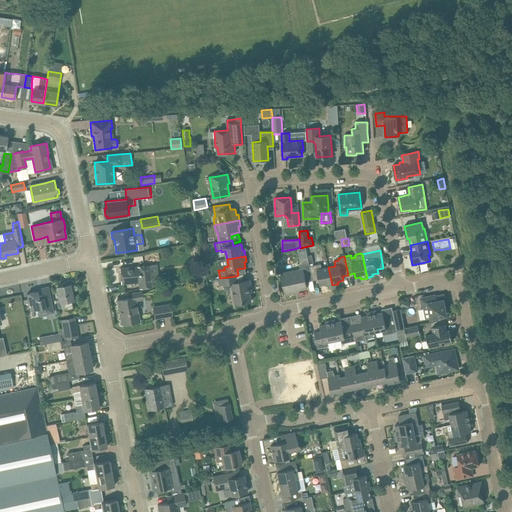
[(281,273),(285,294),(293,293),(293,291),(307,288),(306,281),(313,280),(310,266),(310,264),(309,263),(299,265),(300,269),(281,273)]
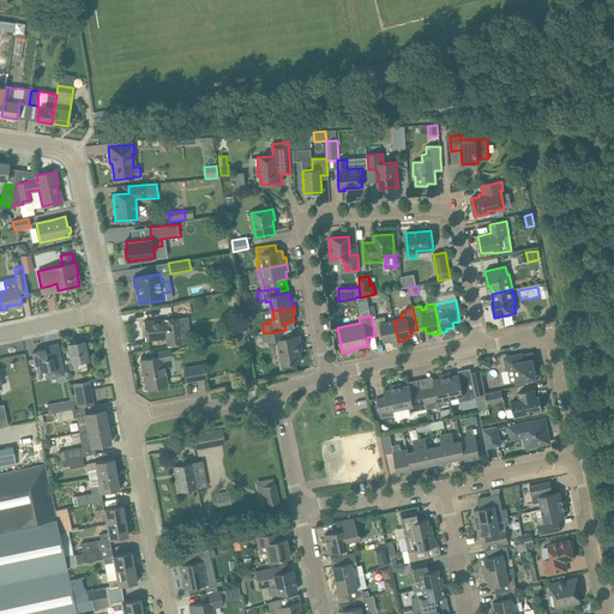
[(391,343),(398,342),(393,320),(386,323),(385,317),(372,319),(375,336),(383,335),(384,342),(391,341),(391,343)]
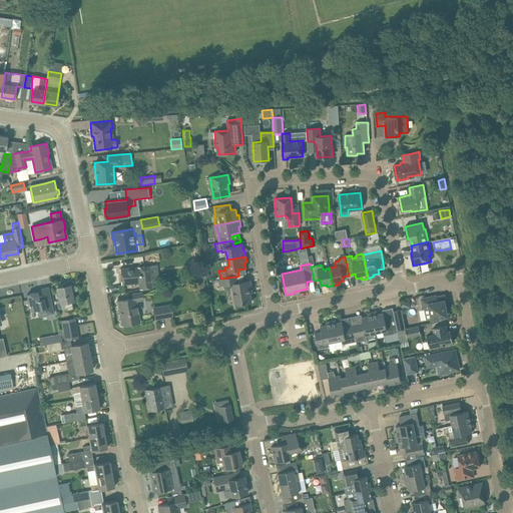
[(148,266),(130,268),(120,269),(121,285),(138,283),(139,290),(150,288),(148,266)]
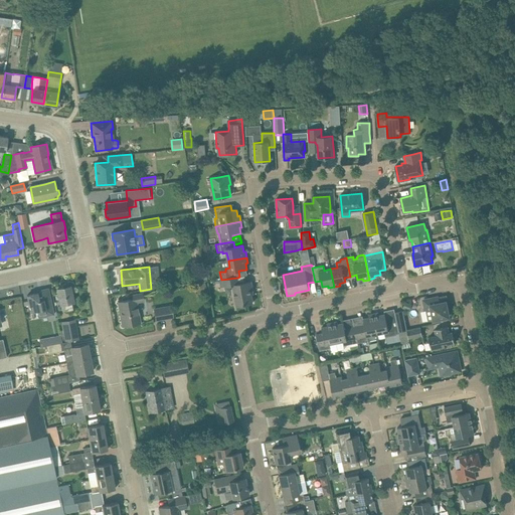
[(205,267),(190,269),(192,282),(207,280),(205,267)]
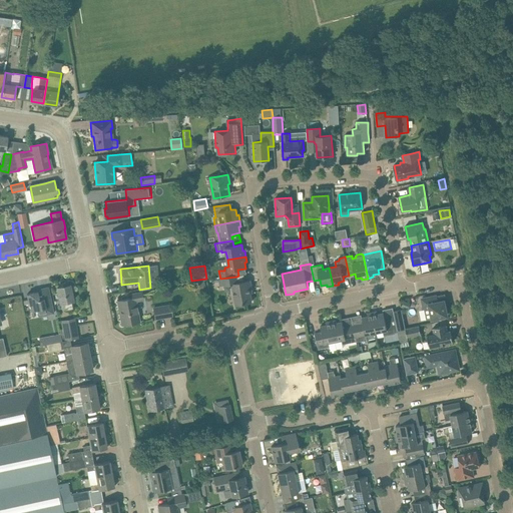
[(236,277),(220,279),(220,280),(218,280),(219,287),(232,285),(235,305),(251,302),(249,289),(251,288),(250,281),(237,283),(236,277)]
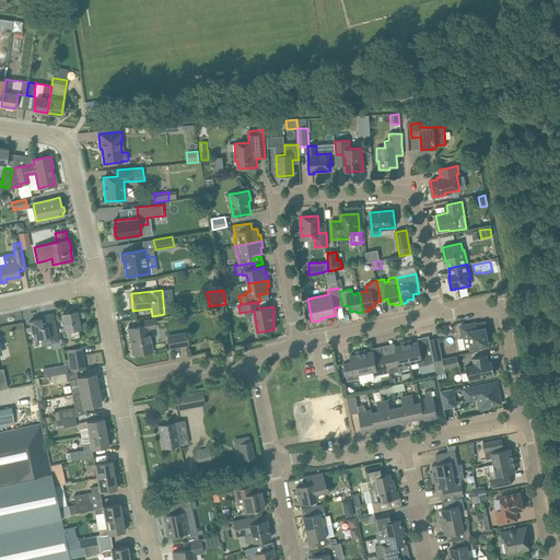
[(62,314),(65,325),(66,331),(69,330),(71,339),(80,337),(78,328),(80,328),(77,311),(62,314)]
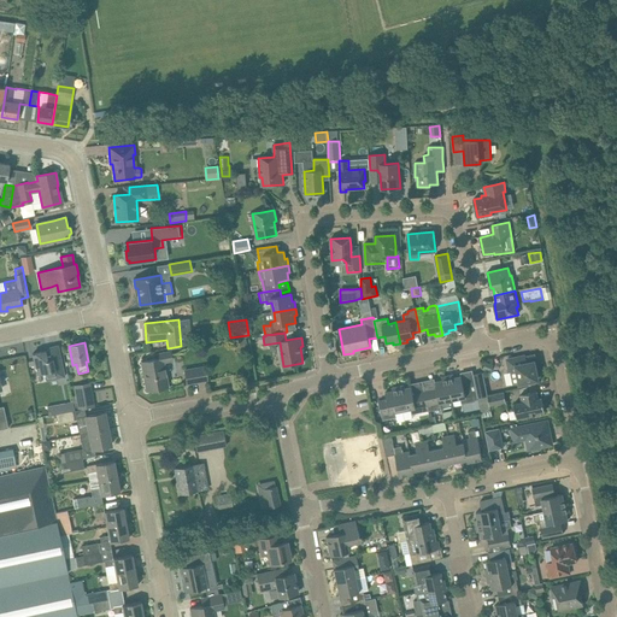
[(65,376),(60,357),(47,359),(46,351),(33,353),(36,374),(45,372),(46,381),(65,376)]
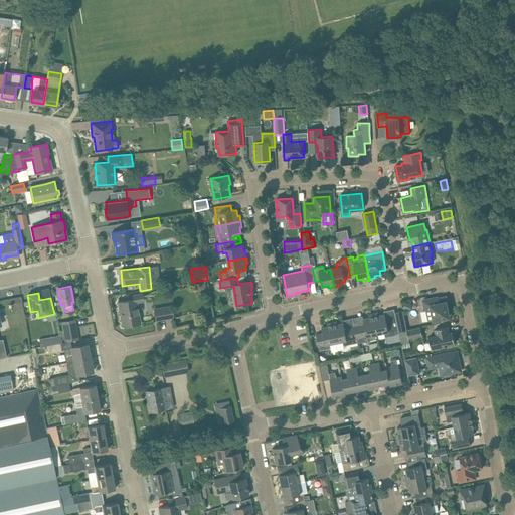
[(142,293),(142,294),(132,295),(133,299),(118,302),(123,326),(140,323),(136,302),(144,301),(142,293)]
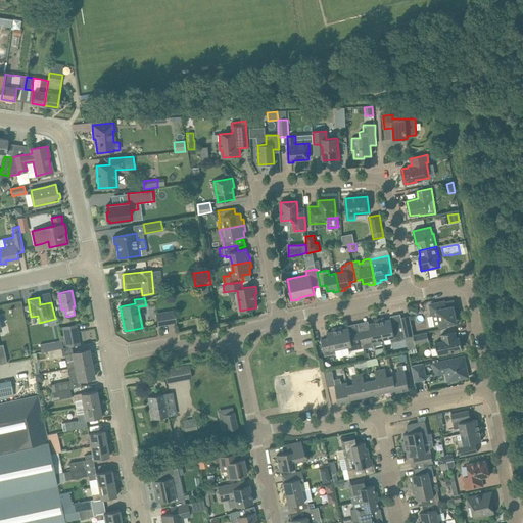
[(430,304),(432,315),(434,327),(457,322),(453,306),(446,307),(445,301),(430,304)]
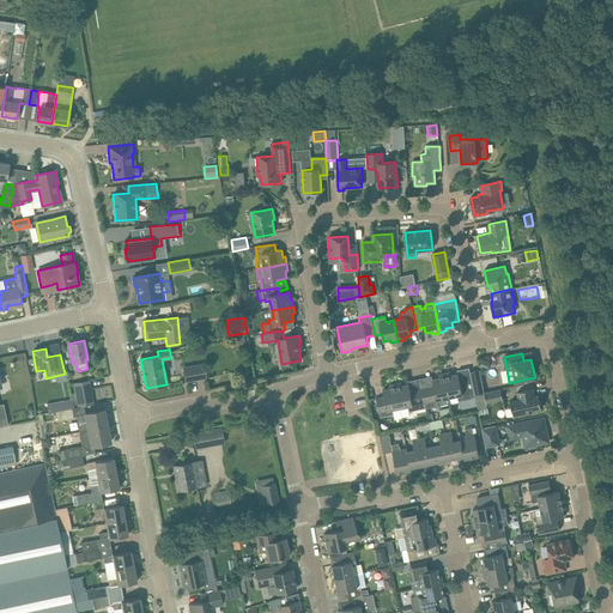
[(206,377),(204,365),(204,364),(183,368),(186,381),(206,377)]
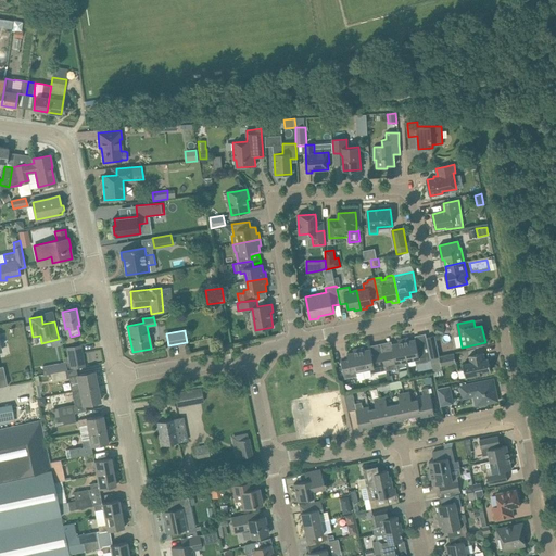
[(431,358),(440,356),(436,336),(427,337),(431,358)]
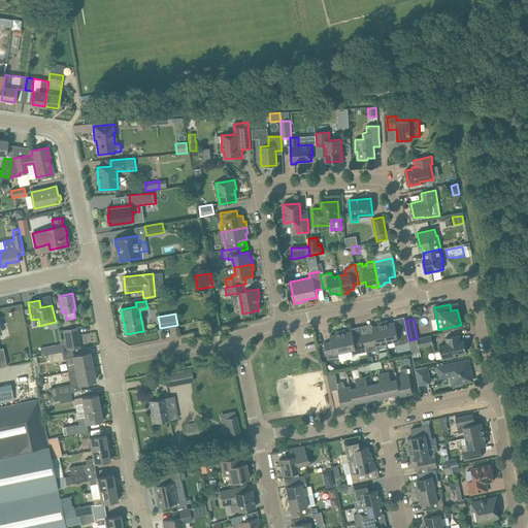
[(388,321),(383,322),(388,342),(394,341),(395,345),(406,343),(402,324),(395,325),(395,322),(389,323),(388,321)]
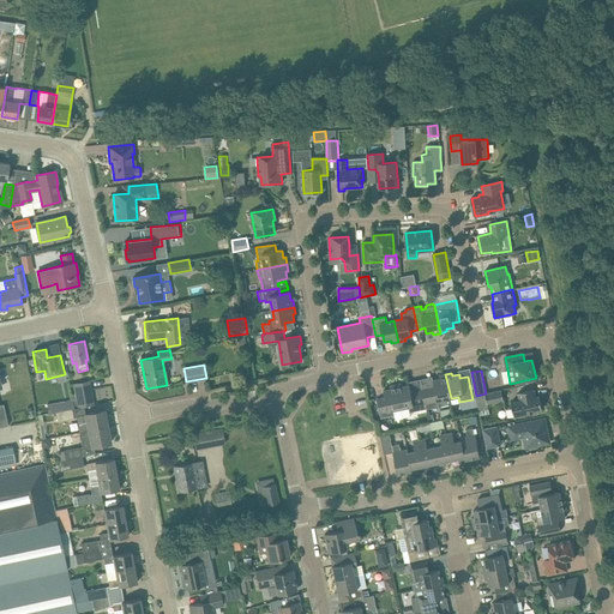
[(434,386),(422,390),(427,409),(452,403),(451,398),(445,374),(439,375),(440,378),(433,380),(434,386)]
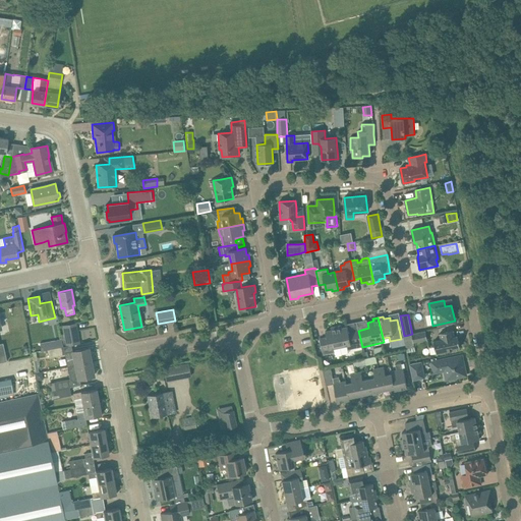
[(61,339),(63,347),(79,344),(75,324),(62,326),(64,334),(61,335),(61,339)]
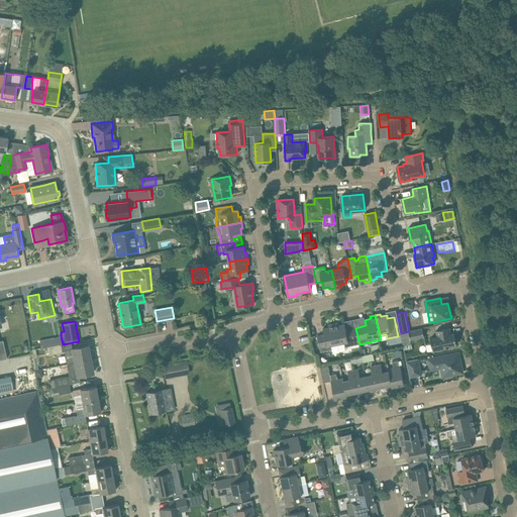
[(333,323),(337,344),(344,342),(345,347),(359,344),(355,328),(346,330),(344,324),(339,325),(338,322),(333,323)]
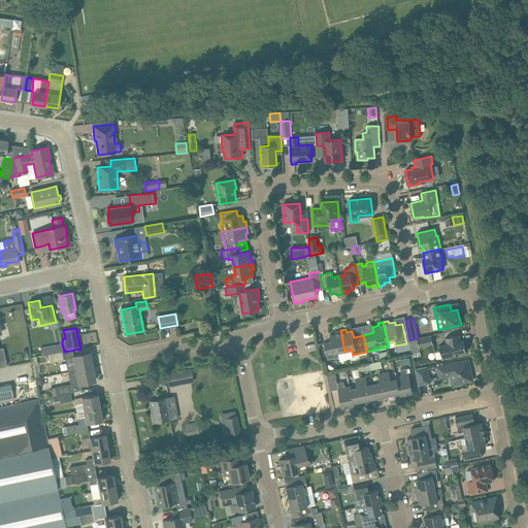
[(338,353),(344,352),(340,330),(335,331),(336,334),(330,335),(331,341),(324,343),(328,360),(339,357),(338,353)]
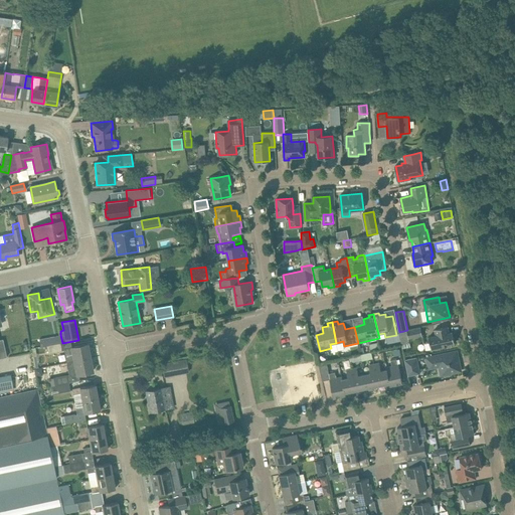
[(420,327),(407,330),(408,339),(422,336),(420,327)]
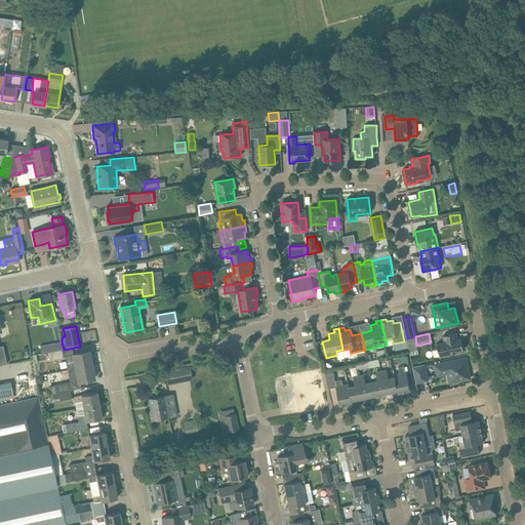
[(463,350),(461,338),(458,339),(457,333),(443,336),(444,341),(438,344),(440,357),(461,353),(461,351),(463,350)]
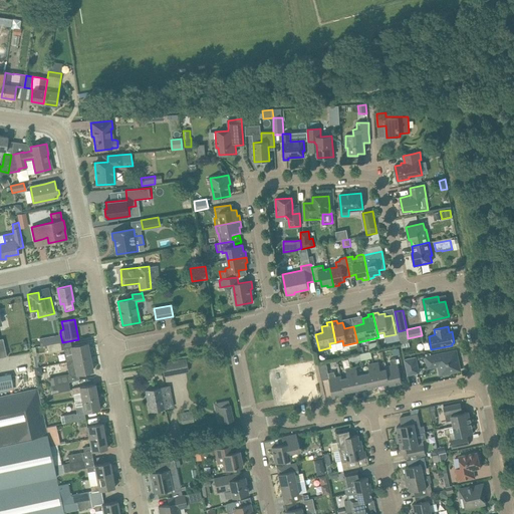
[(51,344),(59,343),(62,342),(60,334),(49,336),(51,344)]
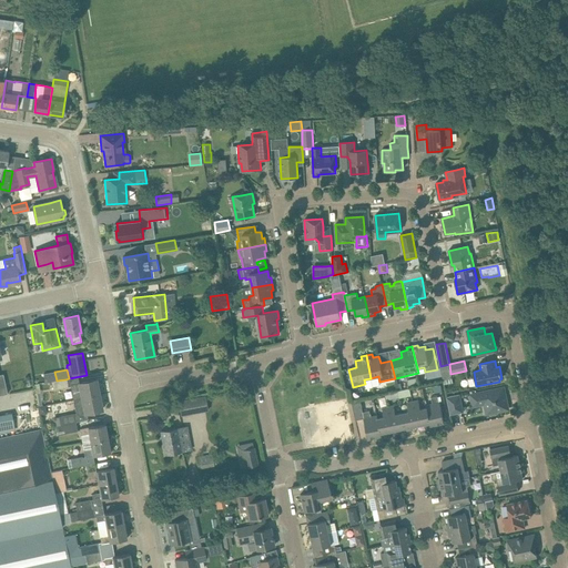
[(67,387),(66,379),(57,381),(51,382),(53,391),(67,387)]
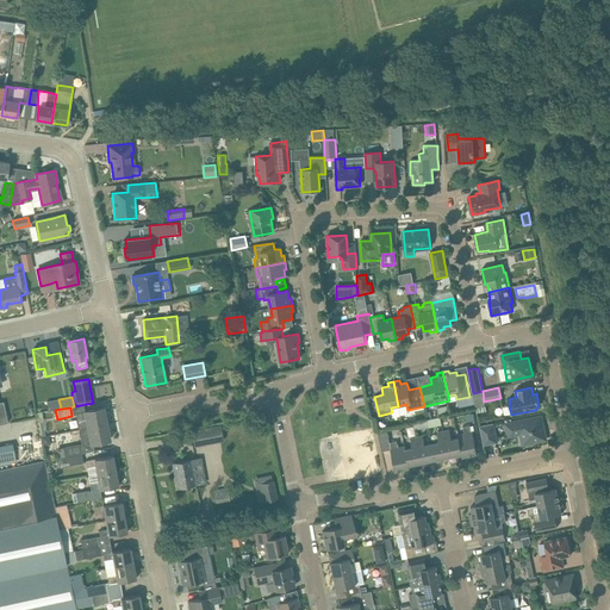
[(87,428),(106,424),(103,408),(85,411),(85,412),(75,414),(79,429),(87,428)]
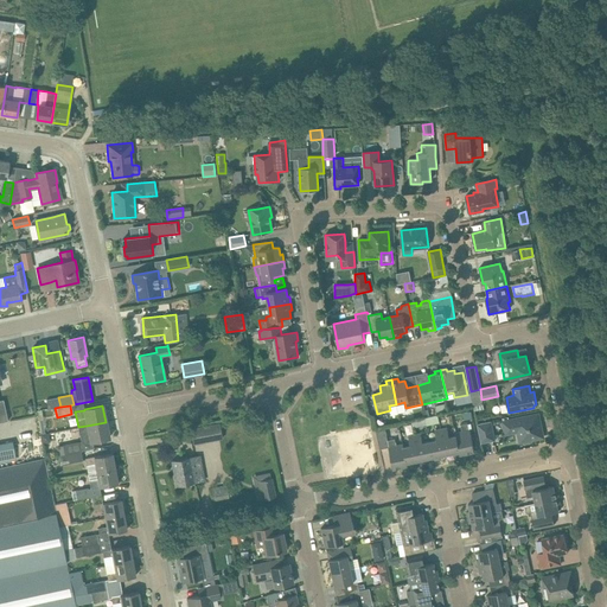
[(538,415),(526,417),(504,422),(505,429),(510,428),(511,433),(522,430),(524,441),(543,438),(538,415)]
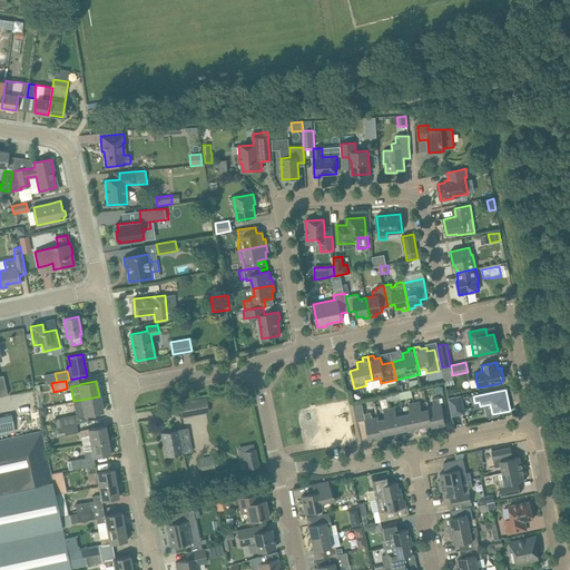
[(449,399),(452,416),(465,413),(461,395),(449,399)]
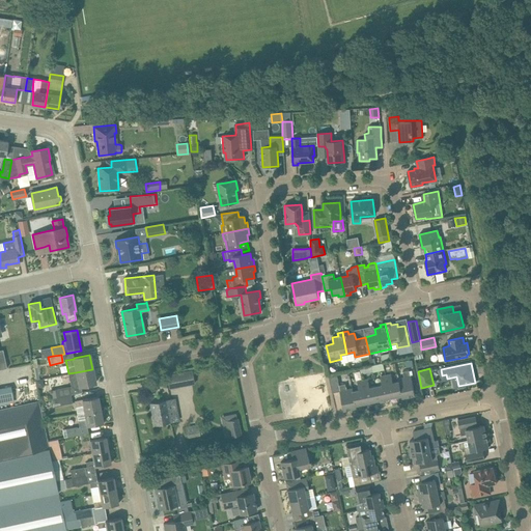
[(95,383),(92,369),(76,372),(78,380),(70,382),(71,388),(79,386),(79,387),(95,383)]
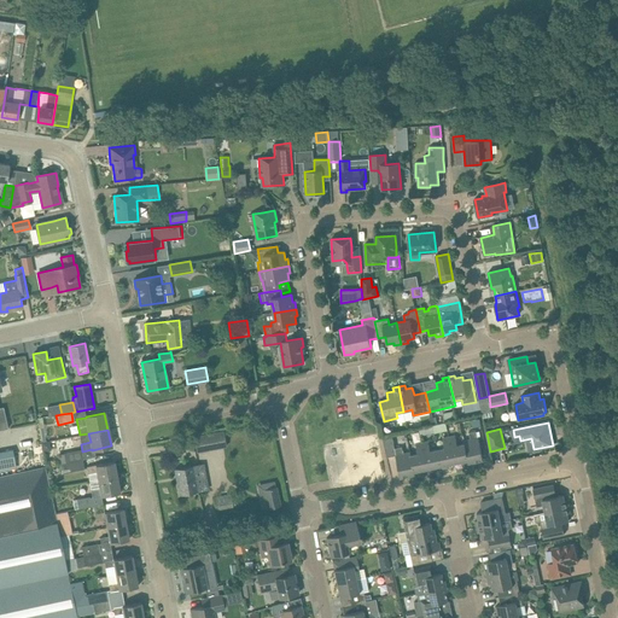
[(464,441),(465,444),(465,443),(468,464),(483,460),(478,437),(478,438),(477,431),(468,432),(471,439),(464,441)]
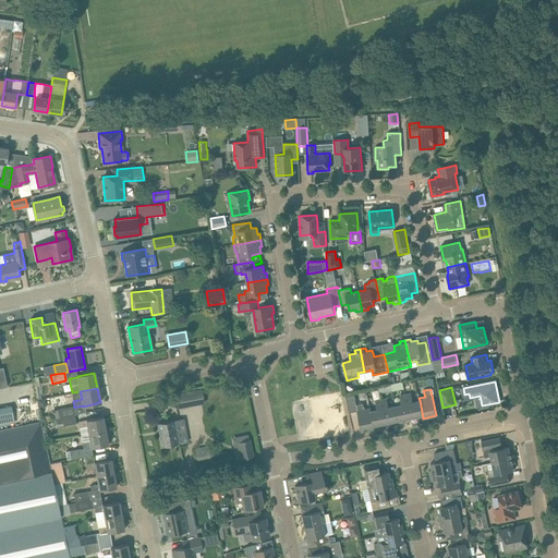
[(192,391),(174,396),(178,409),(195,405),(192,391)]
